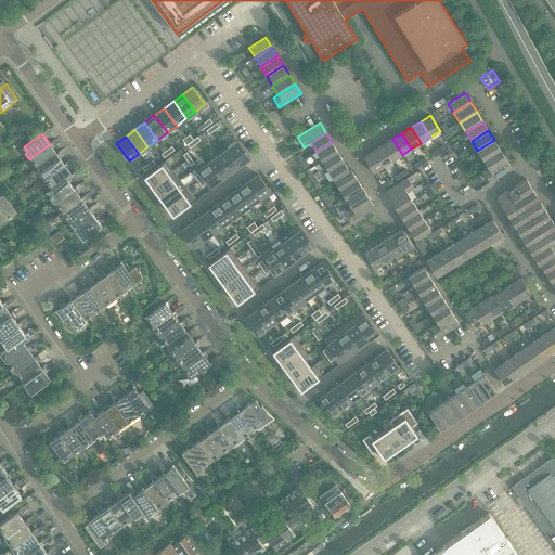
[(392,139),(383,145),(392,160),(402,155),(392,139)]
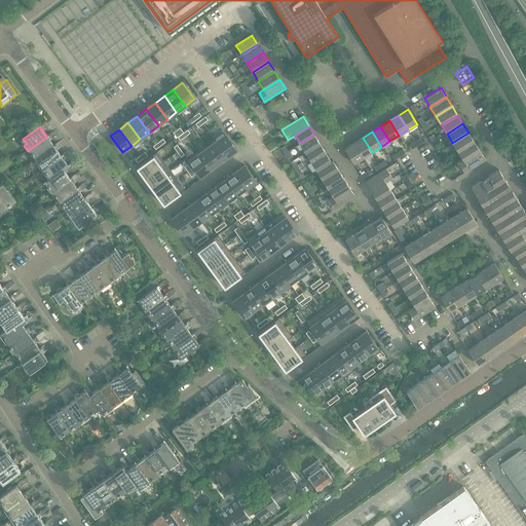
[(452,143),(458,152),(474,142),(468,133),(452,143)]
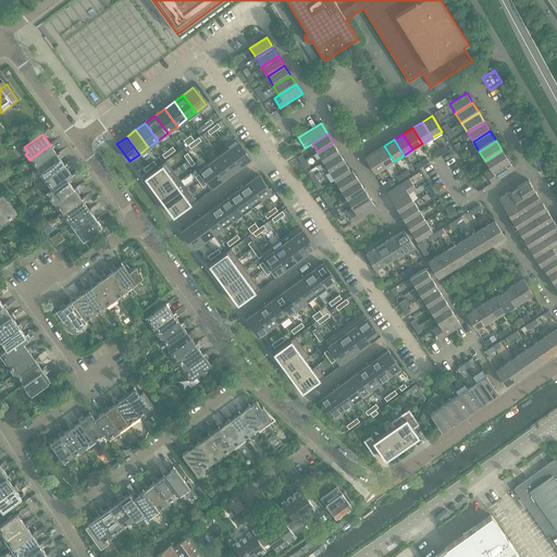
[(237,143),(227,149),(240,166),(250,160),(237,143)]
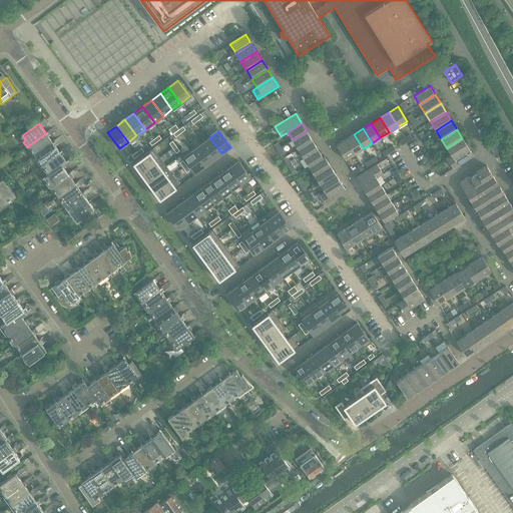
[(307,131),(293,139),(298,148),(312,139),(307,131)]
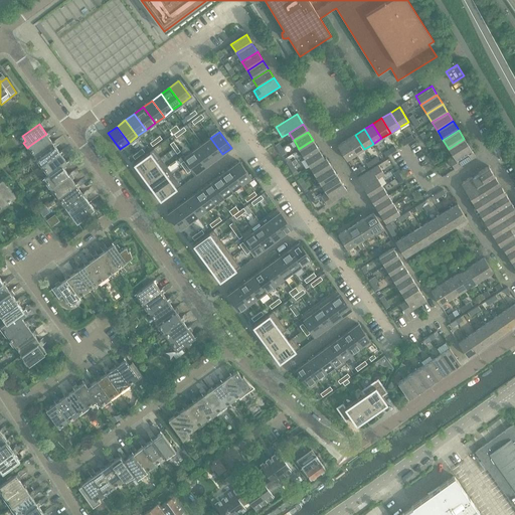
[(46,134),(29,146),(36,156),(53,143),(46,134)]
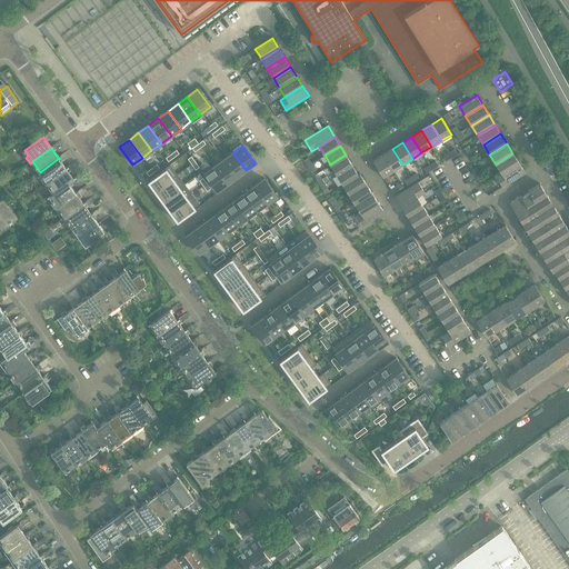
[(392,149),(382,155),(392,170),(402,165),(392,149)]
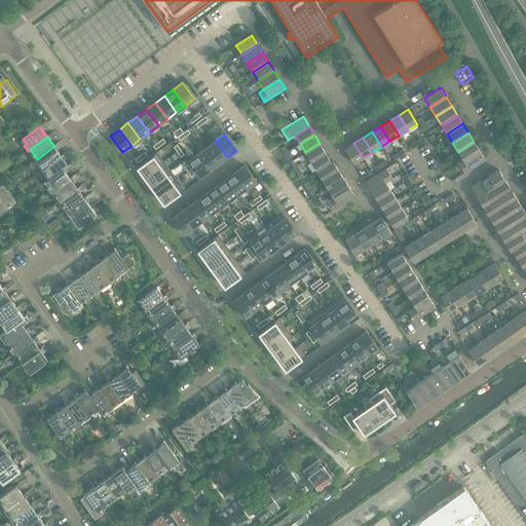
[(215,141),(205,148),(218,164),(227,157),(215,141)]
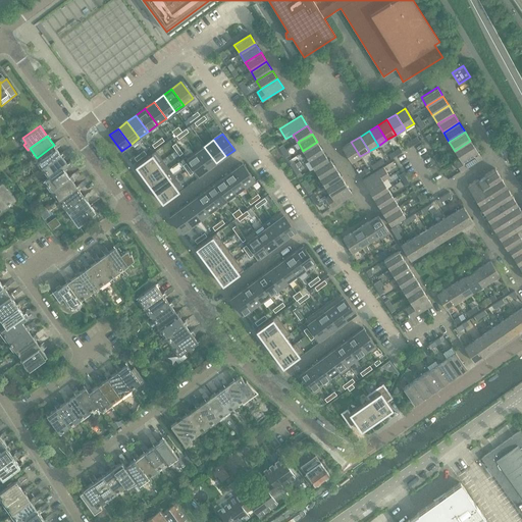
[(455,151),(460,159),(476,149),(470,141),(455,151)]
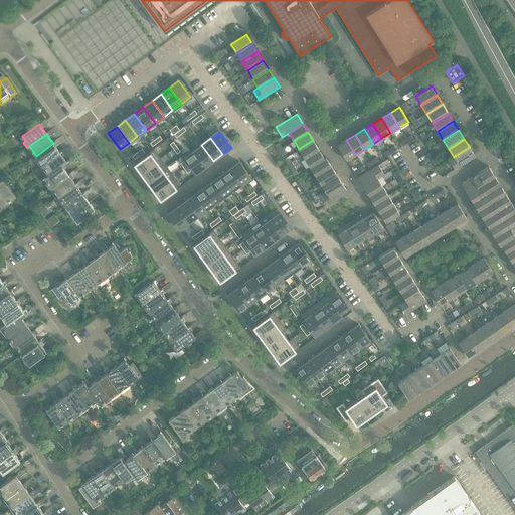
[(313,140),(299,149),(304,158),(318,149),(313,140)]
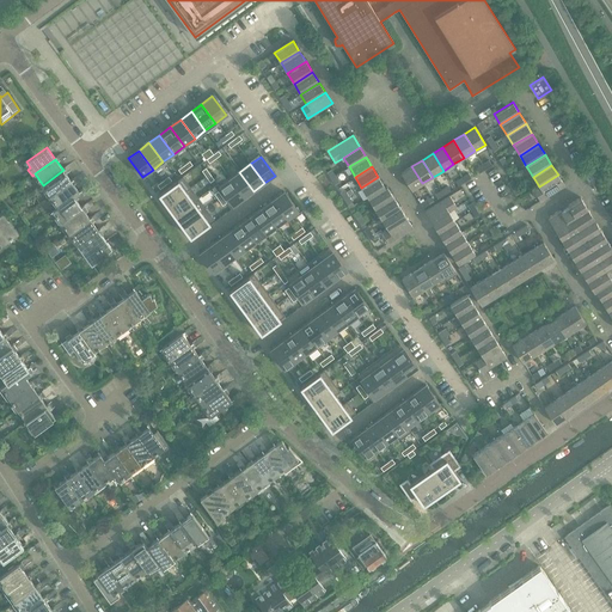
[(411,166),(401,173),(411,190),(422,183),(411,166)]
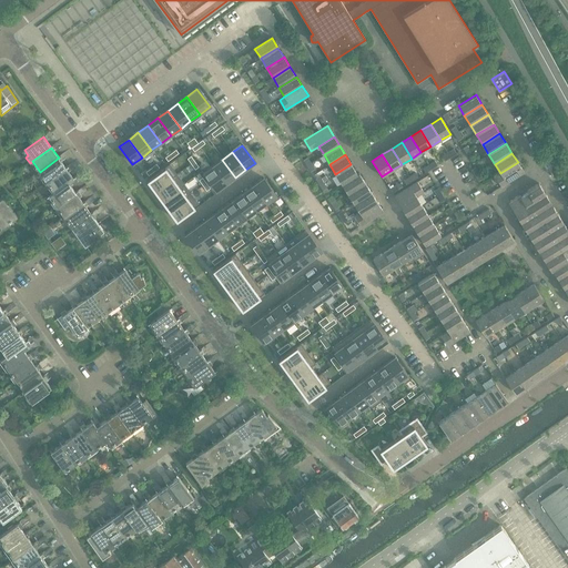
[(40,172),(43,176),(41,179),(44,184),(48,182),(47,182),(66,168),(59,158),(40,172)]
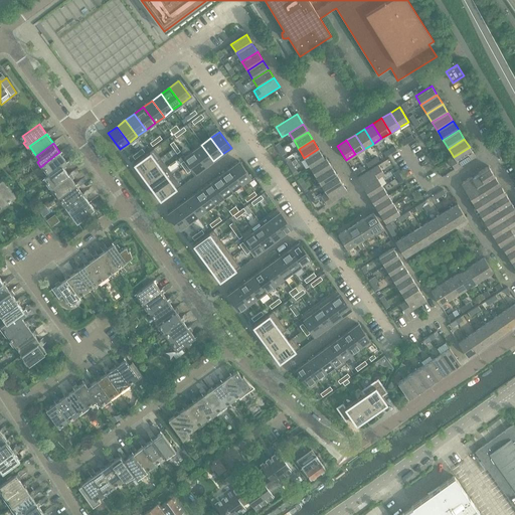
[(201,145),(192,152),(204,167),(213,161),(201,145)]
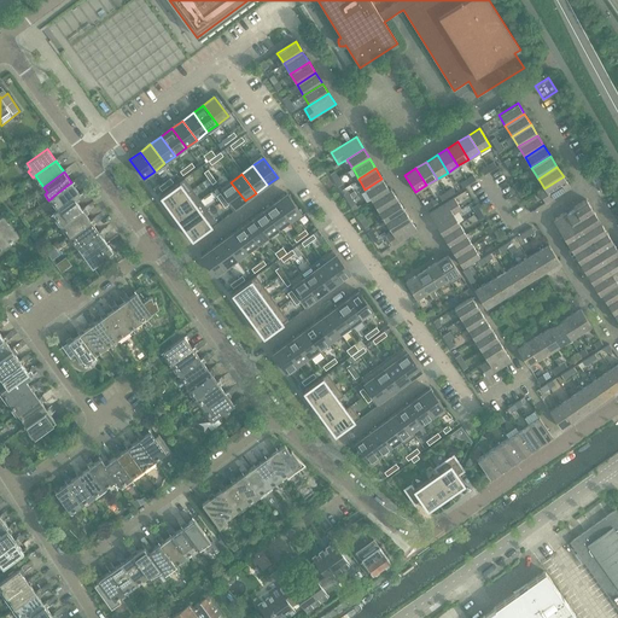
[(544,188),(538,192),(546,203),(570,187),(564,176),(544,188)]
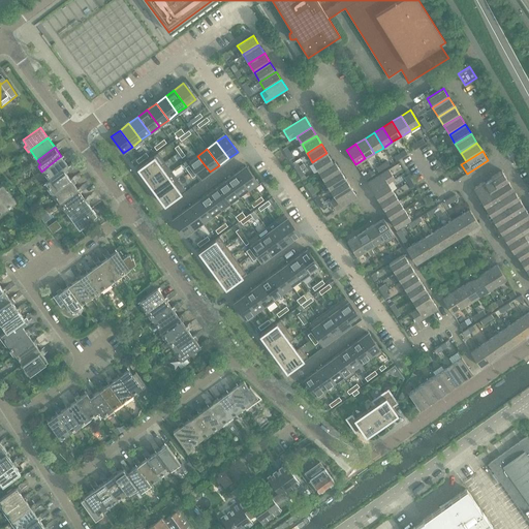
[(327,153),(312,162),(318,170),(333,162),(327,153)]
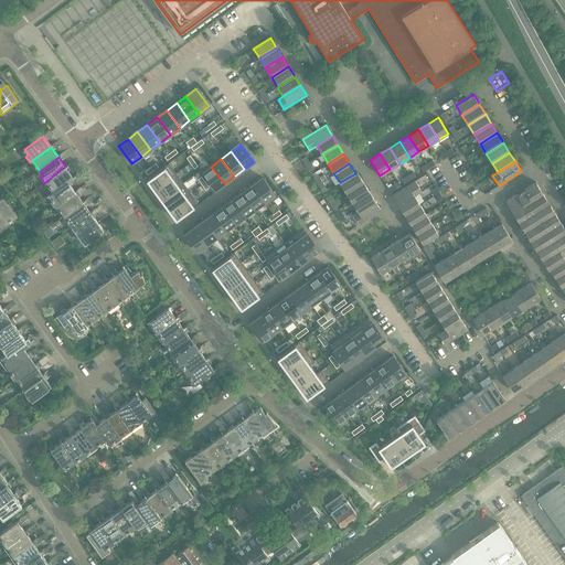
[(73,178),(65,167),(46,181),(48,181),(54,191),(67,181),(68,182),(73,178)]
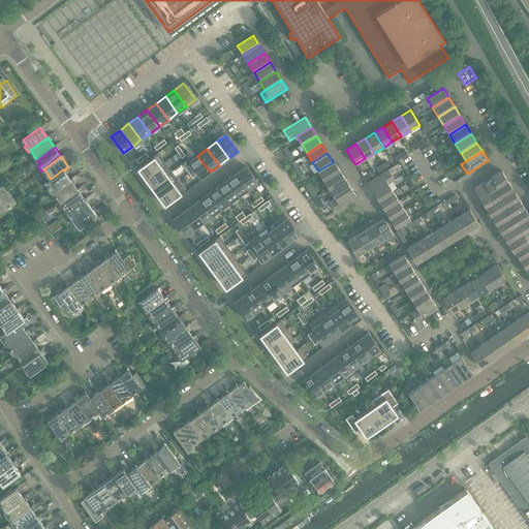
[(197,156),(189,162),(200,179),(210,172),(197,156)]
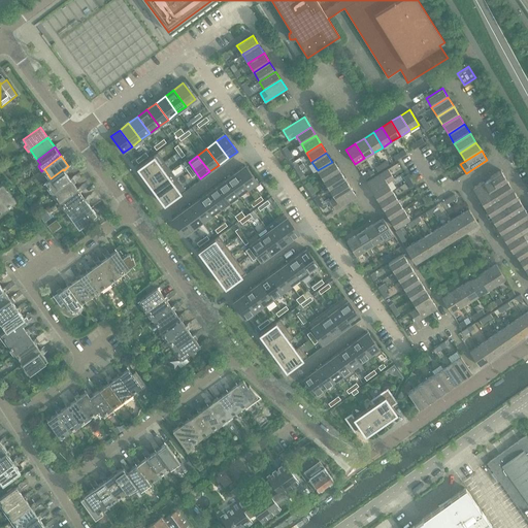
[(154,157),(136,169),(143,178),(160,166),(154,157)]
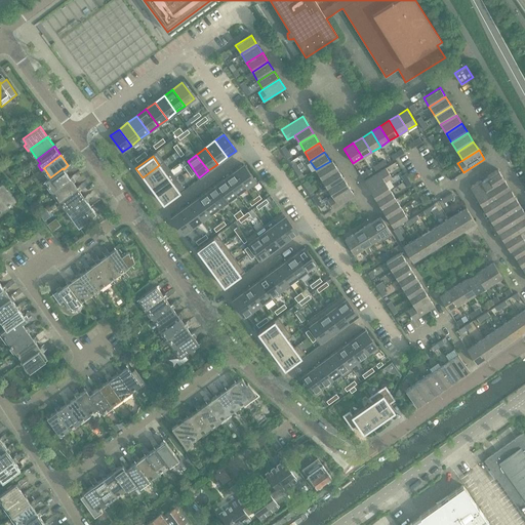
[(316,169),(321,178),(337,168),(331,160),(330,161),(316,169)]
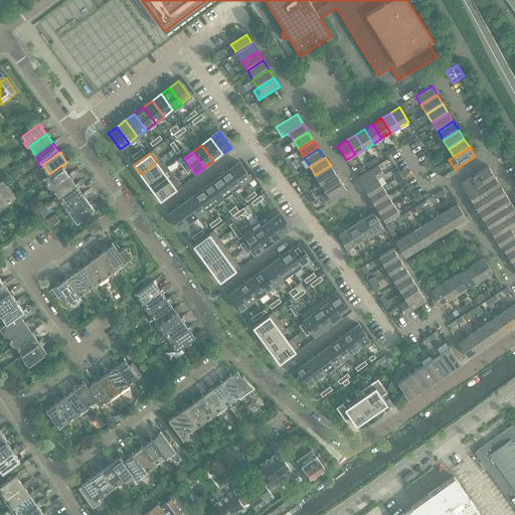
[(163,171),(156,162),(140,174),(146,183),(163,171)]
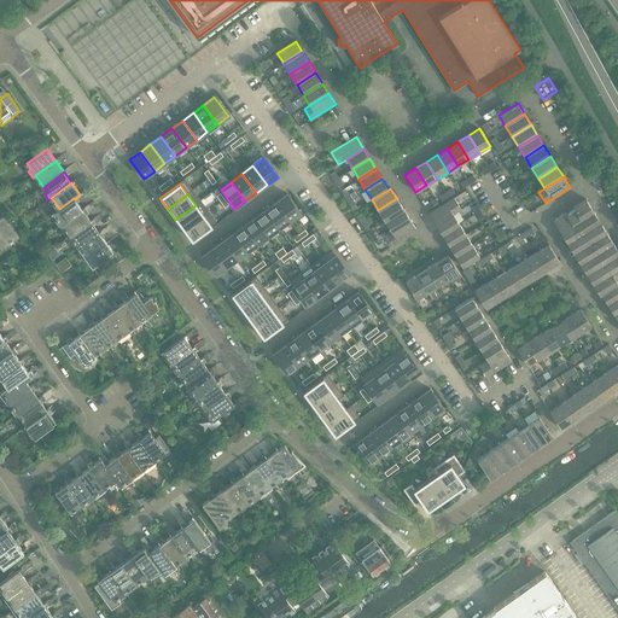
[(286,194),(275,203),(290,222),(301,214),(286,194)]
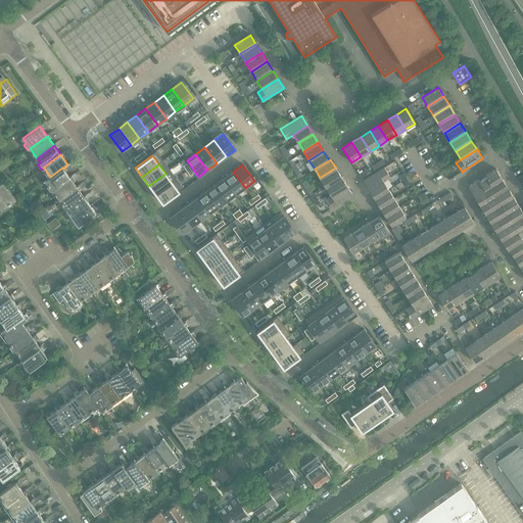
[(53,190),(52,190),(69,178),(63,169),(62,168),(50,177),(45,181),(49,185),(46,187),(50,192),(53,190)]
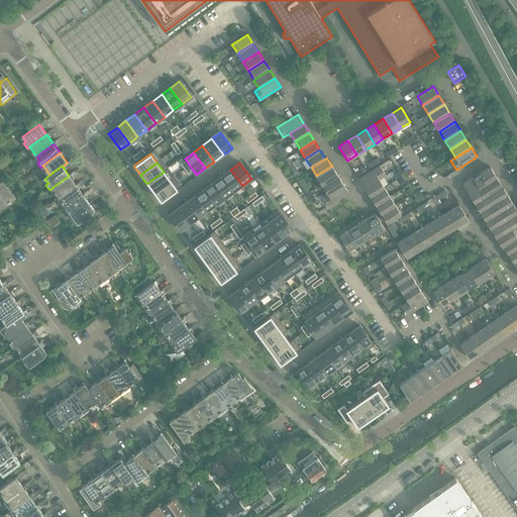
[(316,176),(322,185),(337,175),(332,166),(316,176)]
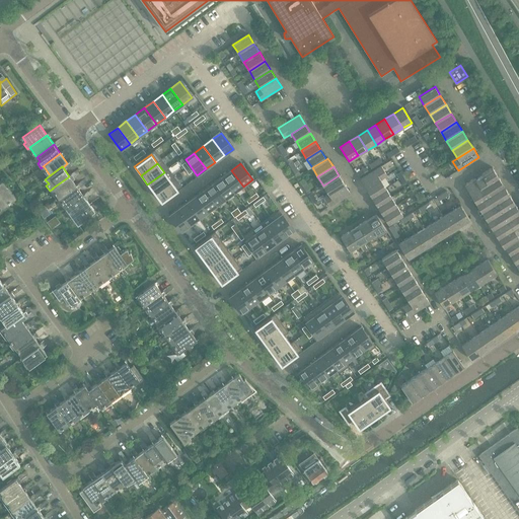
[(360,179),(366,189),(380,179),(387,175),(381,166),(360,179)]
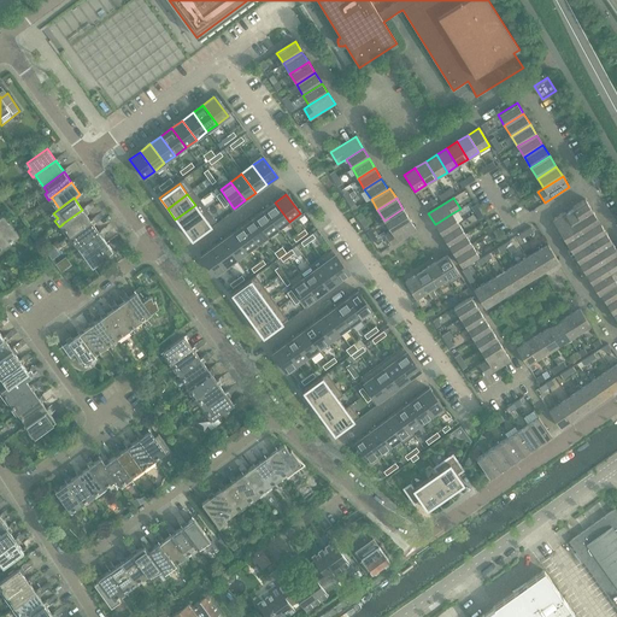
[(565,212),(552,219),(598,293),(600,293),(616,282),(610,271),(616,266),(616,250),(586,199),(573,207),(574,209),(566,213),(565,212)]
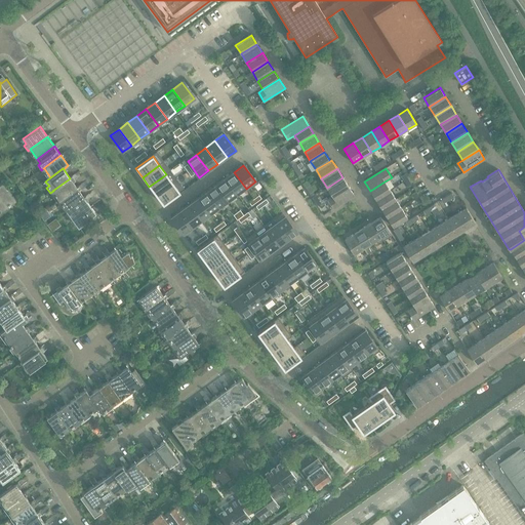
[(234,172),(225,178),(237,195),(246,189),(234,172)]
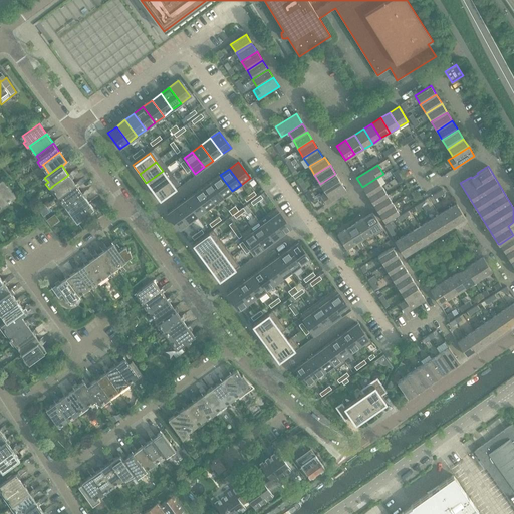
[(163,171),(146,183),(153,191),(169,179),(163,171)]
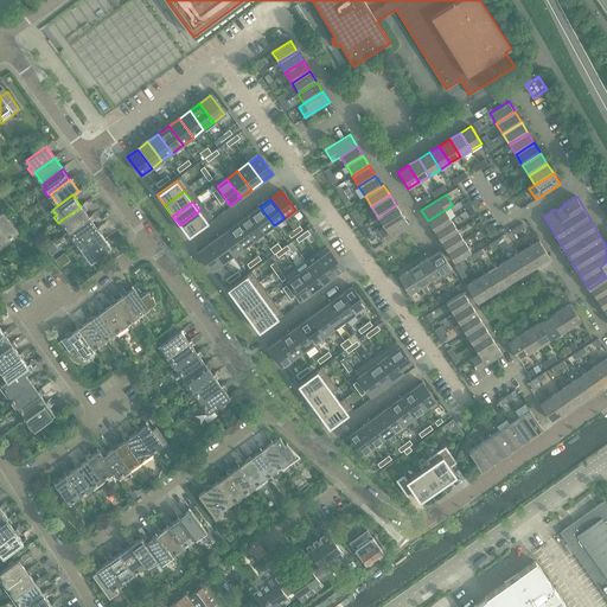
[(396,205),(378,217),(384,227),(403,216),(396,205)]
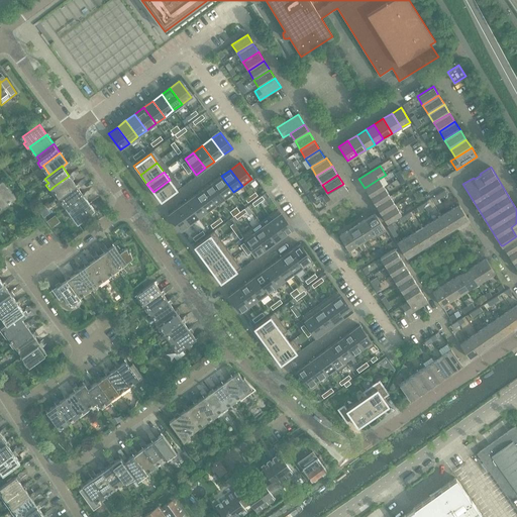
[(53,188),(56,193),(53,194),(57,200),(59,198),(76,185),(69,176),(52,188),(53,188)]
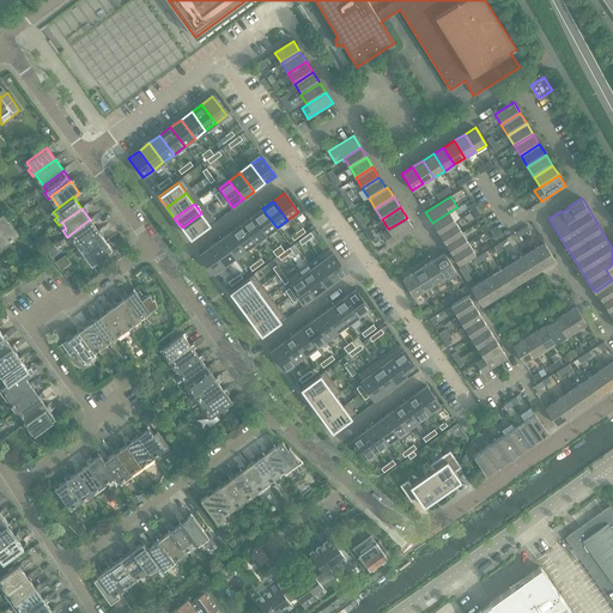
[(262,208),(252,217),(266,236),(277,228),(262,208)]
